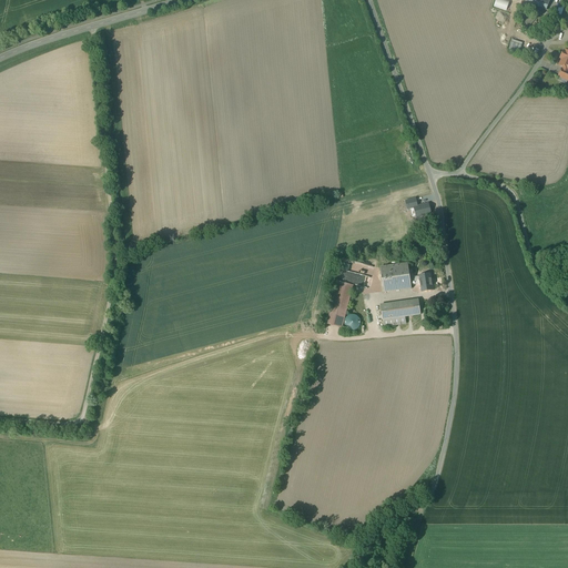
[(508,11),(510,1),(507,0),(496,0),(495,8),(508,11)]
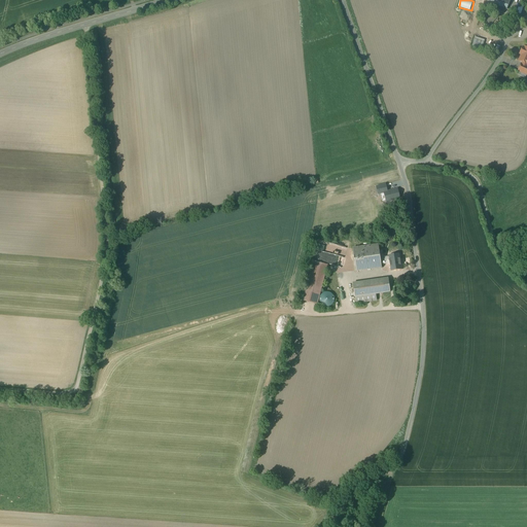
[(510,0),(488,0),(488,2),(506,9),(506,8),(505,8),(507,5),(510,0)]
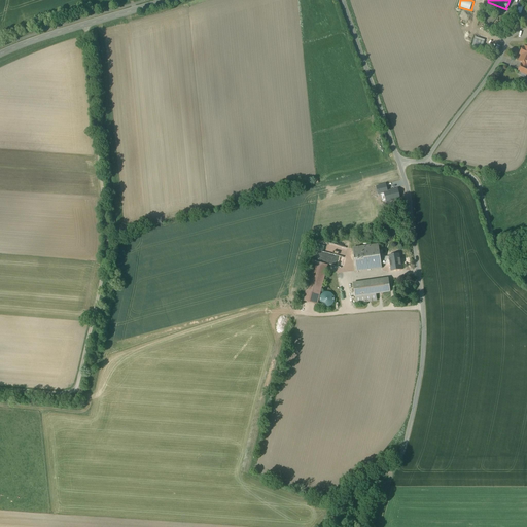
[(492,25),(497,20),(493,15),(487,21),(492,25)]
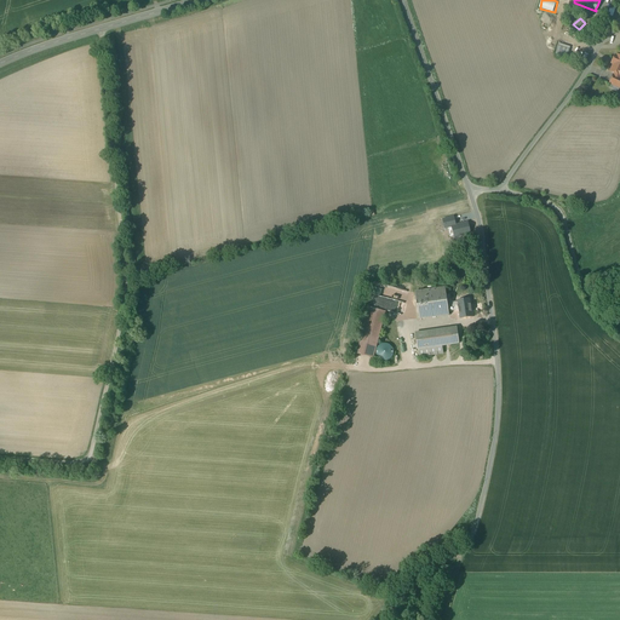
[(614,76),(613,76),(609,84),(619,89),(619,86),(619,79),(614,76)]
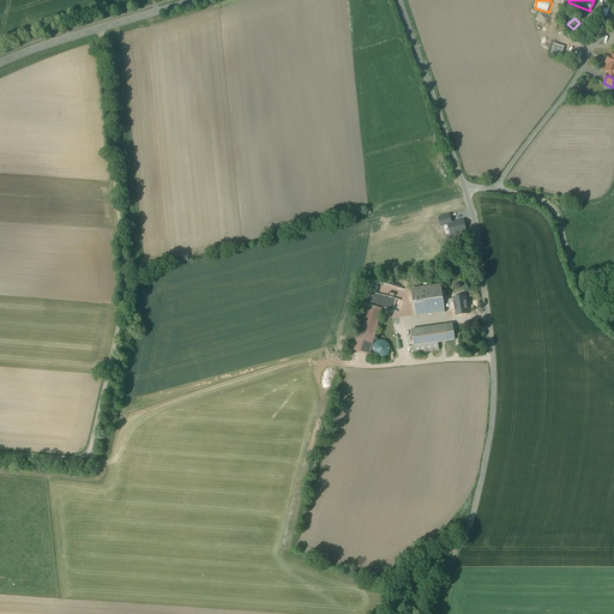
[(367,292),(393,298),(396,286),(369,280),(367,292)]
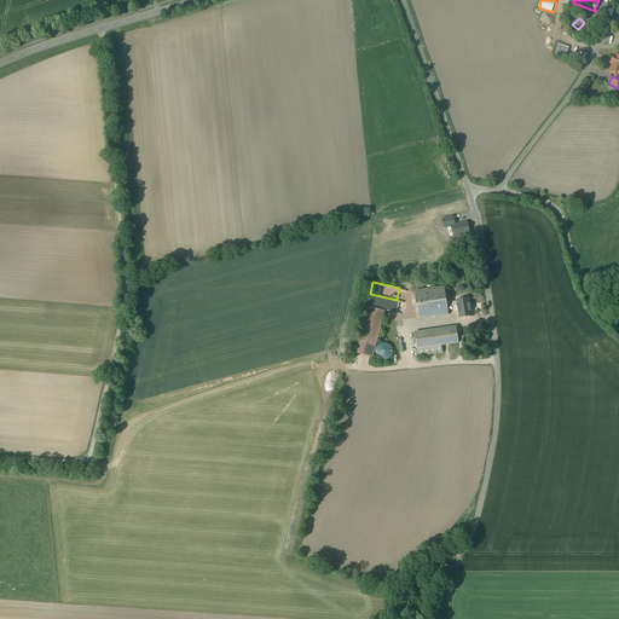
[(445,288),(415,293),(418,318),(449,313),(447,311),(445,295),(445,288)]
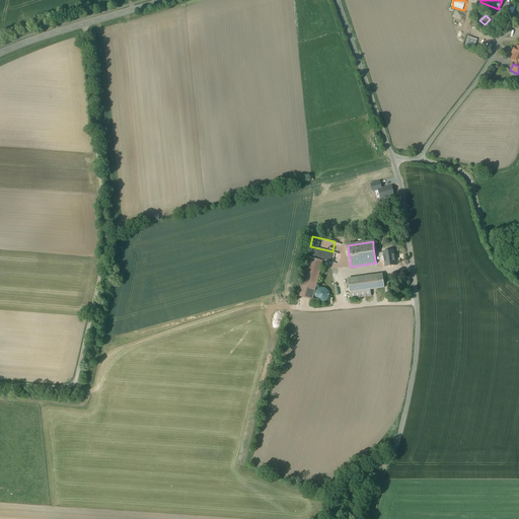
[(393,250),(383,251),(383,252),(377,253),(376,246),(373,247),(375,261),(384,260),(385,267),(396,266),(395,261),(394,261),(393,250)]
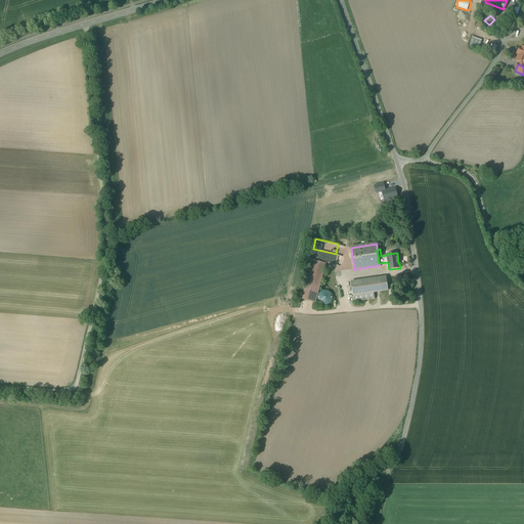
[(325,264),(310,260),(300,299),(315,303),(317,295),(325,264)]
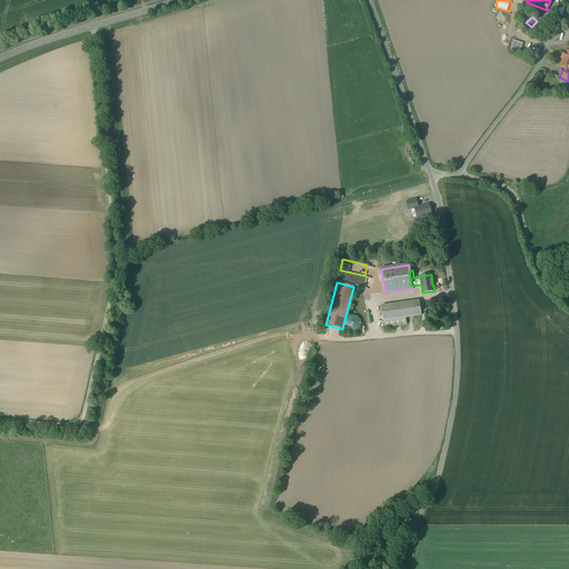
[(419,301),(381,307),(383,320),(395,319),(406,318),(421,316),(419,301)]
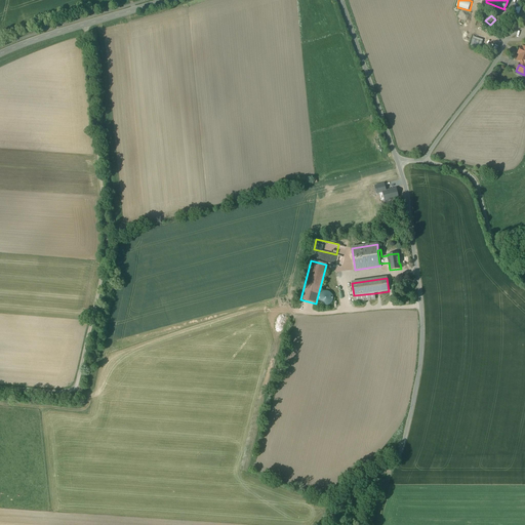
[(332,301),(333,298),(332,295),(331,293),(328,291),(326,291),(323,292),(320,293),(319,295),(318,298),(319,301),(321,304),(323,306),(326,306),(329,306),(331,304),(332,301)]
